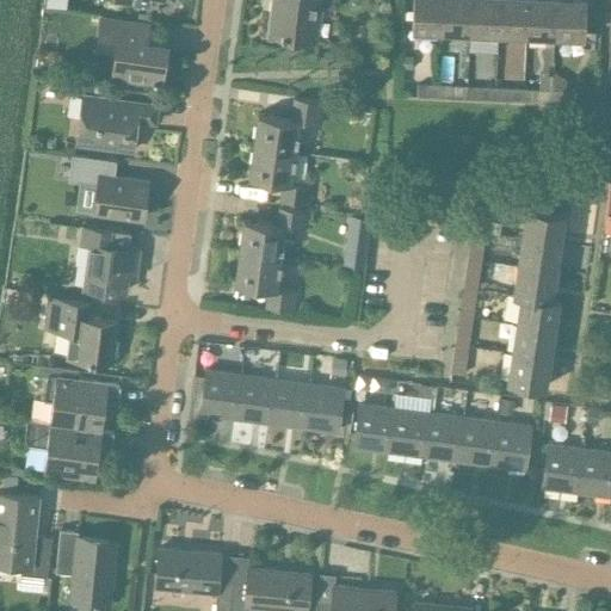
[(327,5),(327,0),(273,0),(269,32),(312,38),(316,2),(327,5)]
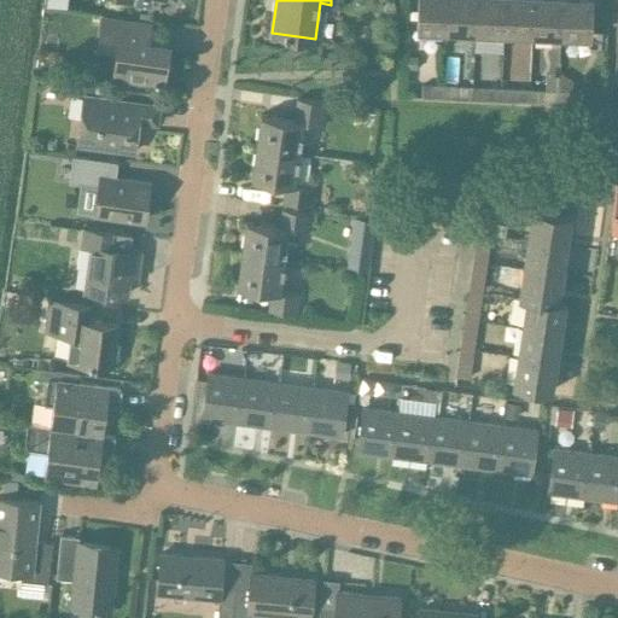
[(418,0),(417,29),(447,30),(448,0),(418,0)]
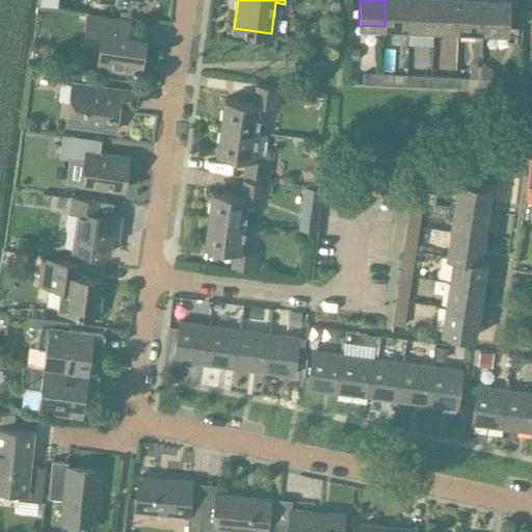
[(386,0),(384,26),(409,27),(410,0),(386,0)]
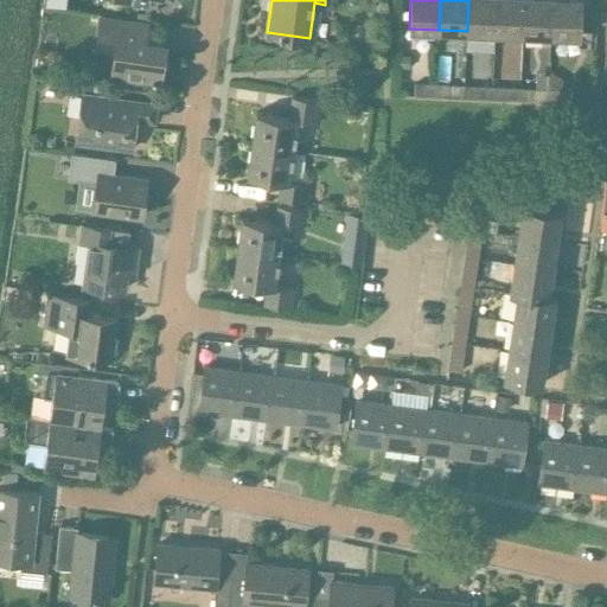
[(468,0),(467,31),(496,32),(497,0),(468,0)]
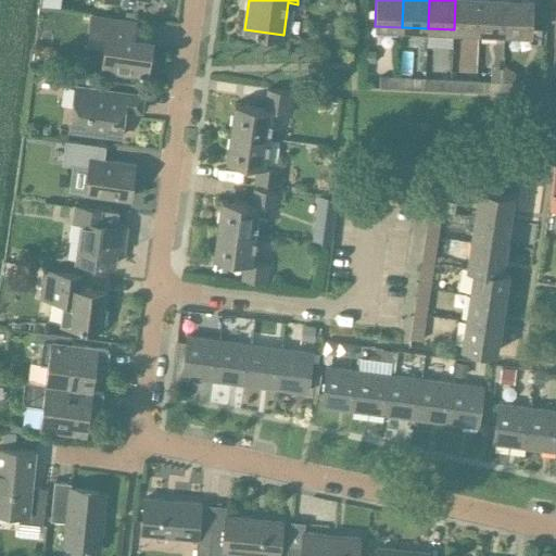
[(455,0),(454,29),(479,32),(480,0),(455,0)]
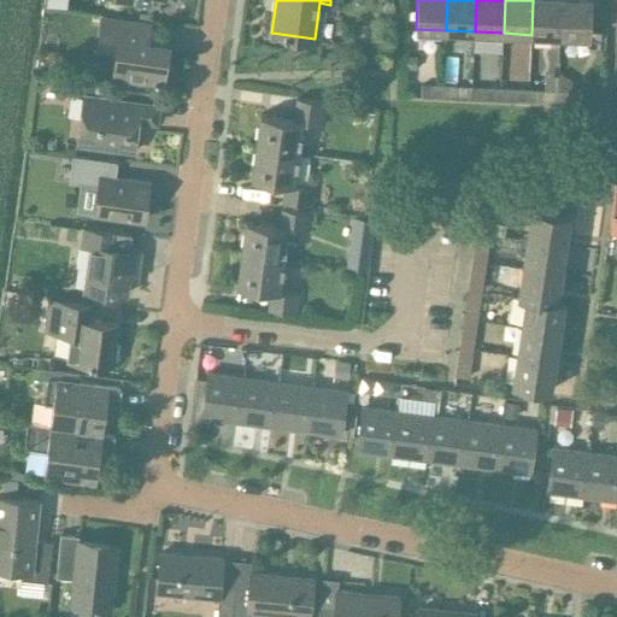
[(533,0),(532,35),(560,36),(562,0),(533,0)]
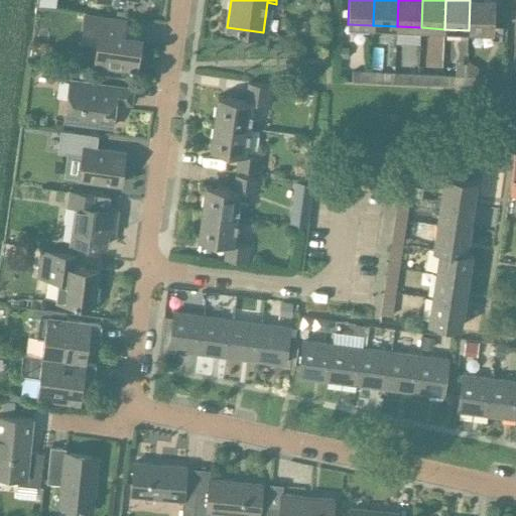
[(495,0),(470,0),(469,30),(494,31),(495,0)]
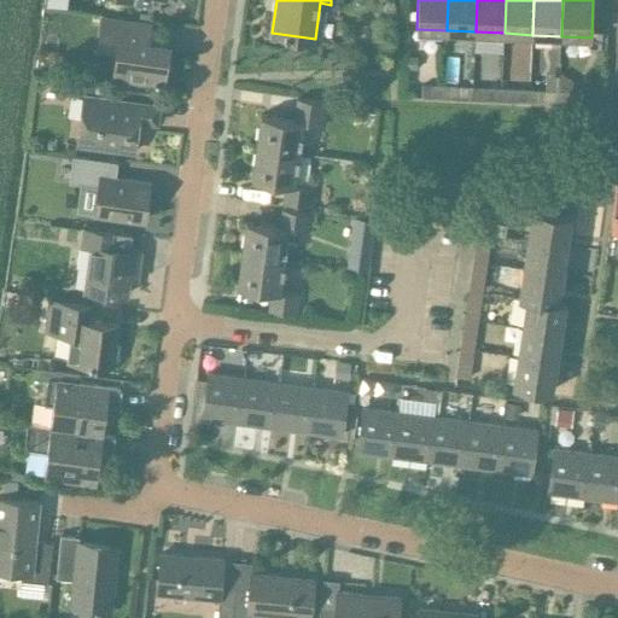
[(167,62),(169,45),(150,42),(152,24),(105,17),(99,57),(118,59),(116,76),(163,82),(169,81),(172,65),(167,62)]
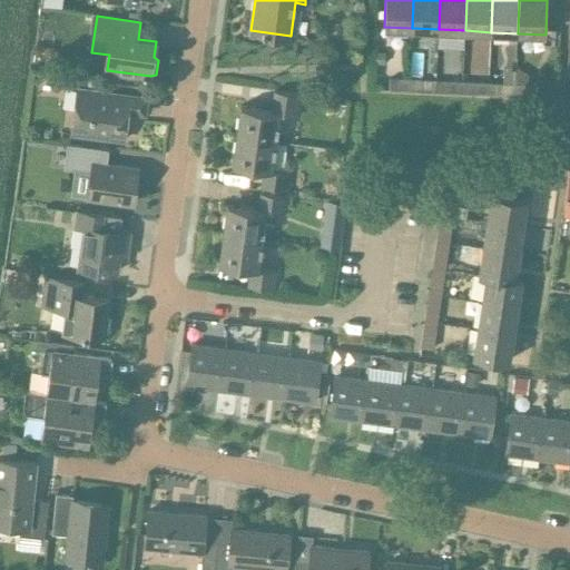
[(389,89),(409,90),(410,78),(390,78),(389,89)]
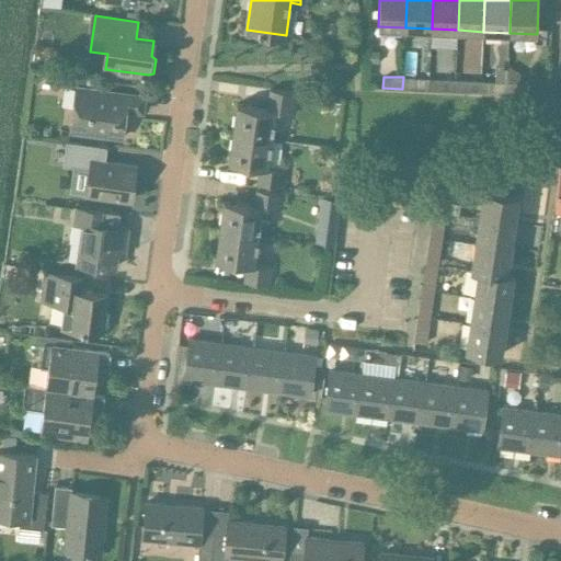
[(430,78),(403,77),(402,89),(428,90),(430,78)]
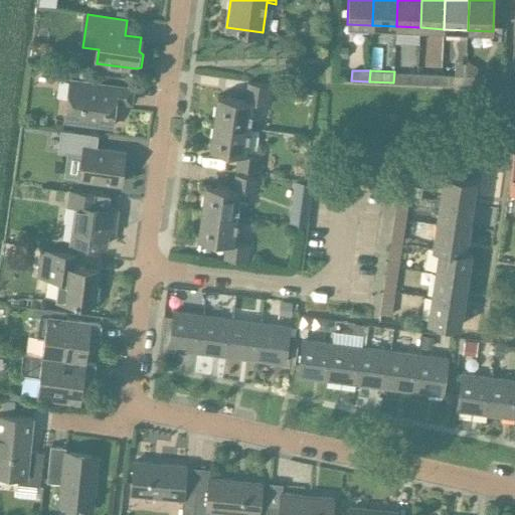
[(393,82),(417,83),(418,73),(394,71),(393,82)]
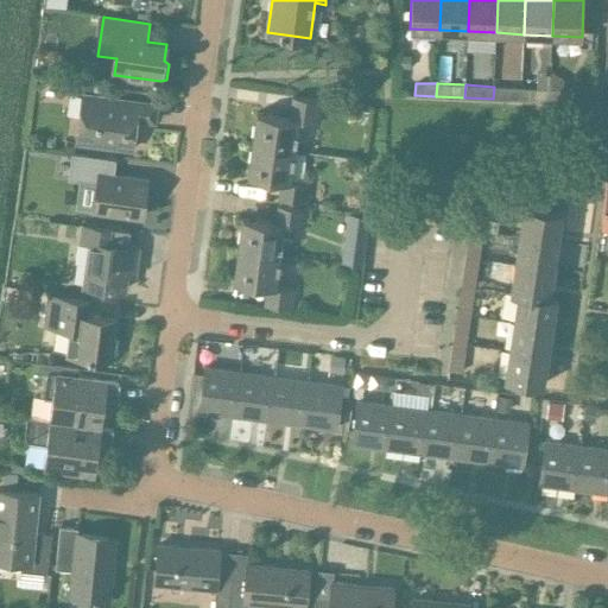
[(493,99),(521,100),(521,88),(494,87),(493,99)]
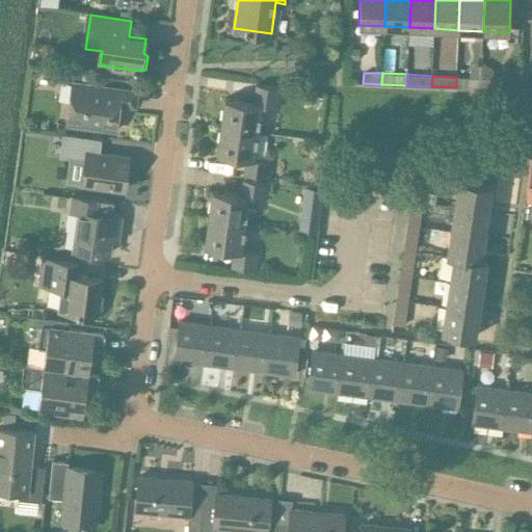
[(456,87),(481,88),(481,78),(456,77),(456,87)]
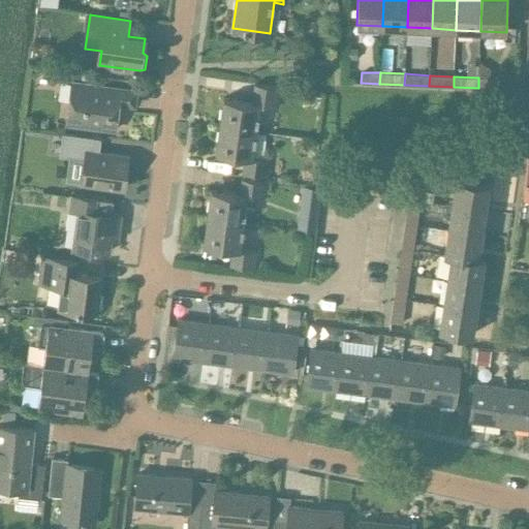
[(498,79),(478,78),(478,88),(498,89),(498,79)]
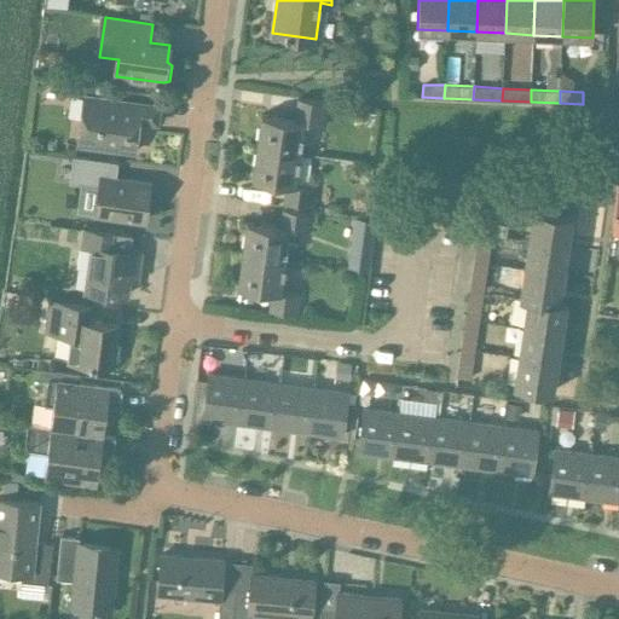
[(261,114),(258,146),(299,152),(304,122),(323,125),(327,100),(298,97),(295,117),(261,114)]
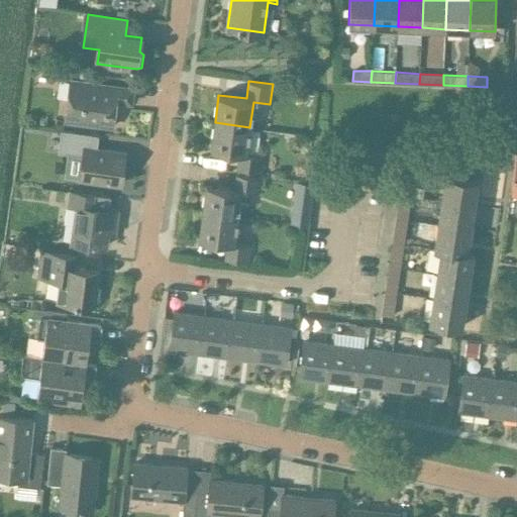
[(112,126),(115,101),(132,103),(133,89),(101,84),(100,85),(71,82),(66,120),(112,126)]
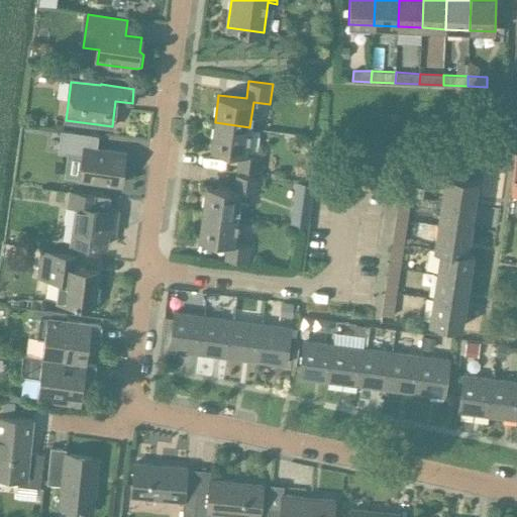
[(246,153),(249,127),(215,122),(211,148),(239,152),(237,168),(261,171),(263,156),(246,153)]
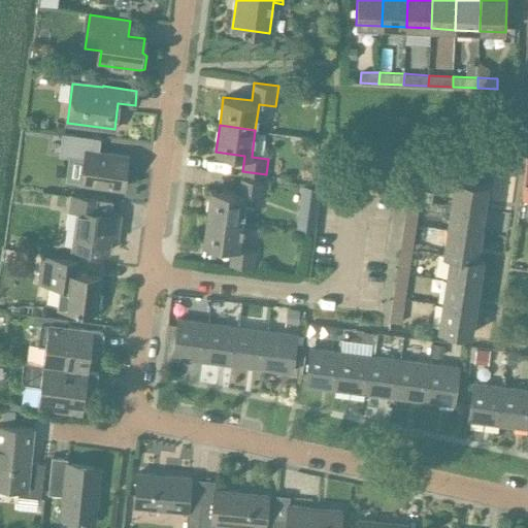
[(63,133),(61,154),(85,157),(81,183),(123,188),(127,156),(98,153),(98,152),(99,138),(63,133)]
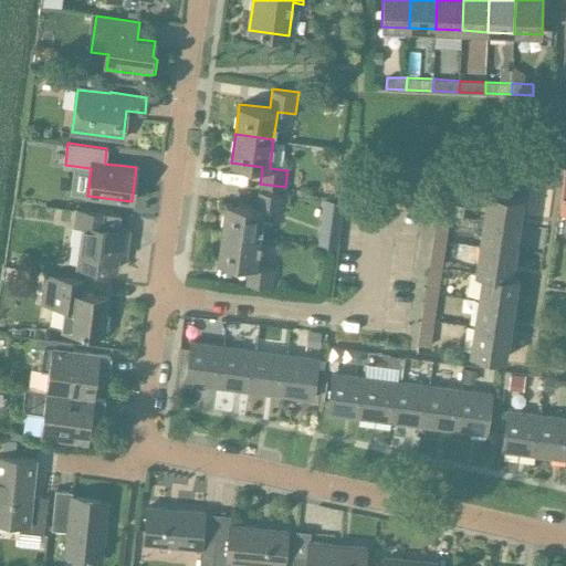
[(226,202),(221,232),(260,238),(264,209),(282,211),(285,194),(259,189),(257,207),(226,202)]
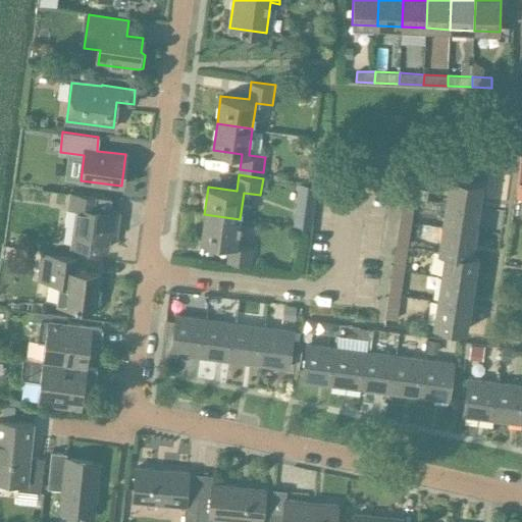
[(450,176),(446,202),(478,207),(481,181),(450,176)]
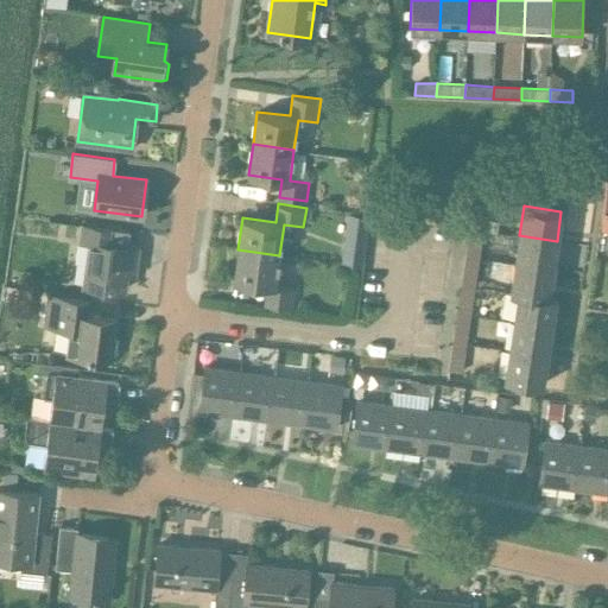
[(135,265),(138,248),(127,247),(130,232),(83,226),(81,241),(89,242),(84,285),(125,290),(128,264),(135,265)]
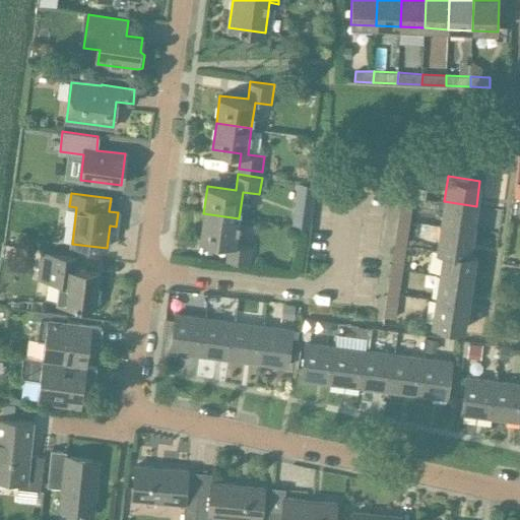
[(398,218),(410,220),(413,197),(414,196),(402,195),(398,218)]
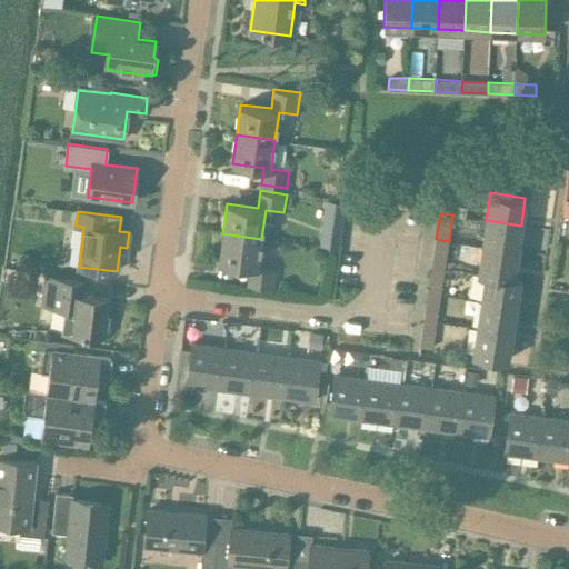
[(517,251),(521,226),(486,220),(482,246),(517,251)]
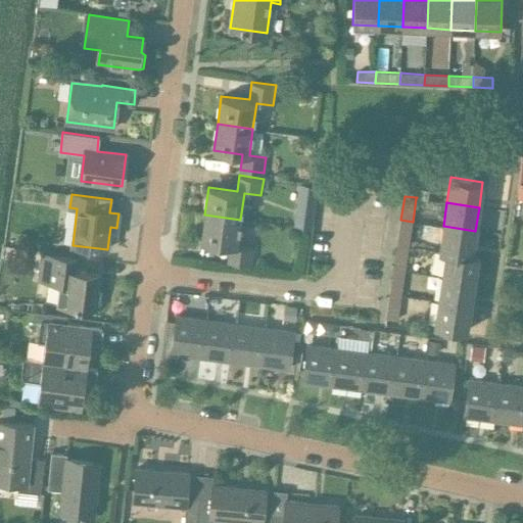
[(237,246),(240,220),(204,215),(200,242),(229,246),(227,260),(251,265),(253,248),(237,246)]
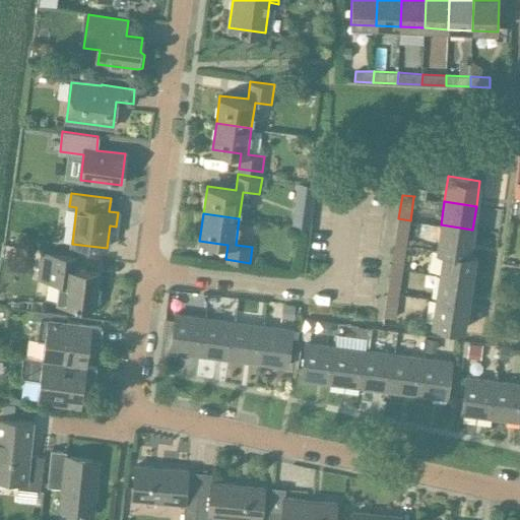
[(395,243),(407,245),(410,220),(398,218),(395,243)]
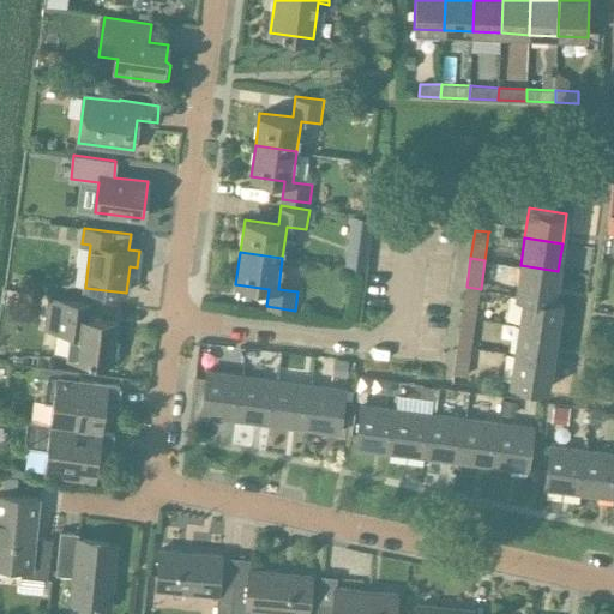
[(554,299),(558,271),(521,265),(516,294),(524,295),(561,301),(561,300),(554,299)]
